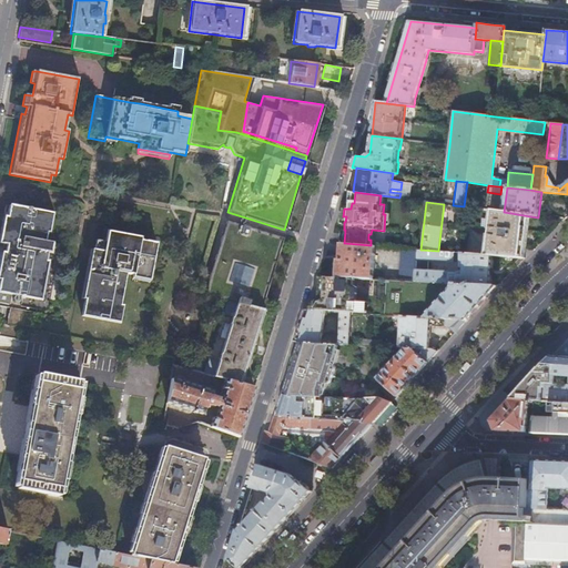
[(42,301),(44,290),(50,262),(46,262),(48,252),(53,253),(56,244),(46,242),(47,233),(51,233),(54,214),(31,210),(31,209),(28,208),(28,209),(4,204),(0,225),(0,302),(10,304),(12,295),(17,295),(17,296),(42,301)]
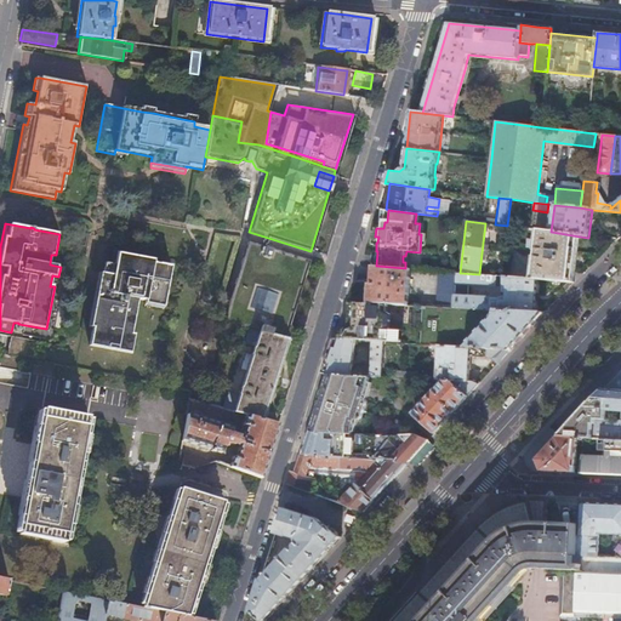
[(69,226),(67,234),(78,237),(75,244),(85,245),(87,234),(84,233),(84,229),(69,226)]
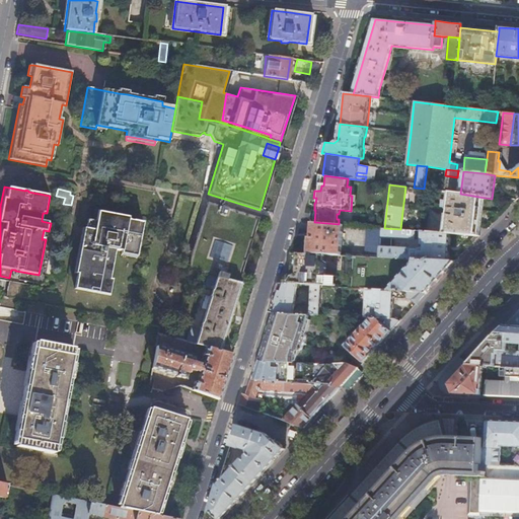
[(460,194),(450,193),(444,233),(449,233),(479,236),(485,198),(460,194)]
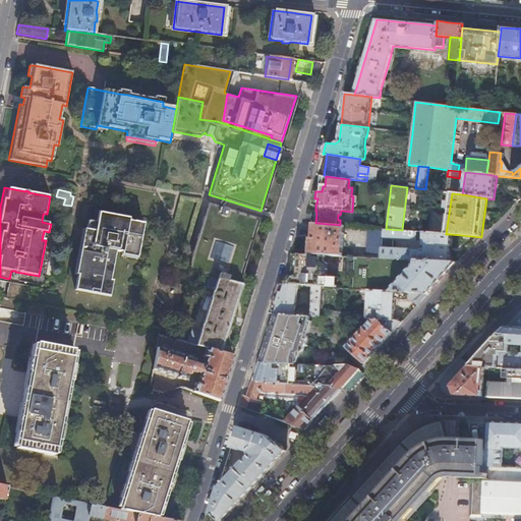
[(261,211),(209,194),(208,198),(206,203),(258,219),(259,215),(261,211)]
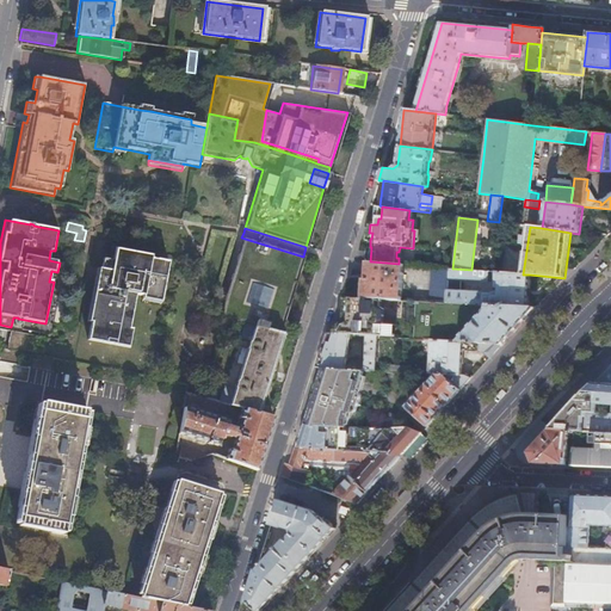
[(223,298),(220,318),(242,323),(244,325),(279,333),(282,325),(303,257),(241,238),(223,298)]
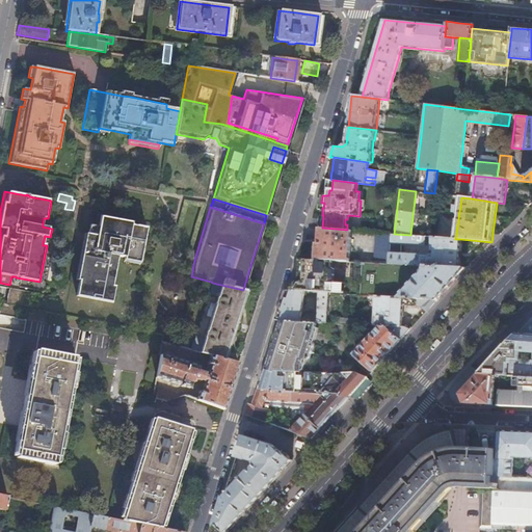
[(101,216),(100,220),(131,227),(131,225),(132,222),(101,216)]
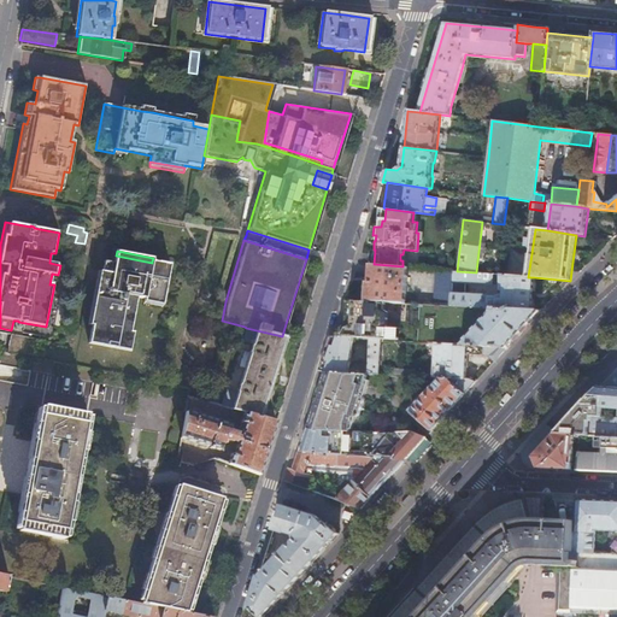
[(97,299),(135,305),(136,298),(145,300),(163,304),(170,265),(152,262),(152,263),(116,256),(115,264),(104,262),(101,272),(97,299)]
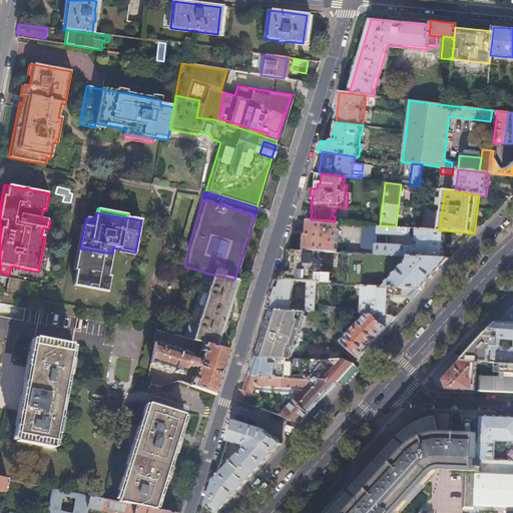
[(305,233),(304,249),(337,251),(339,221),(335,221),(311,219),(310,219),(308,234),(305,233)]
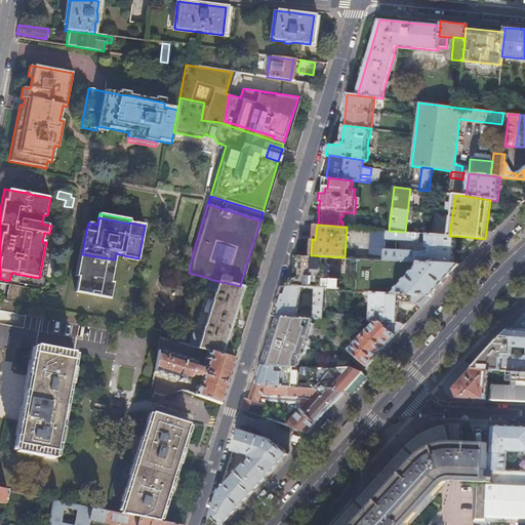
[(372,230),(369,259),(384,259),(386,231),(372,230)]
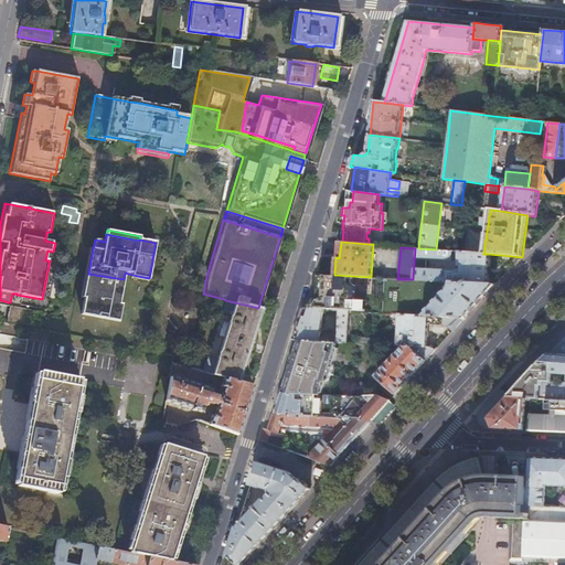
[(418,248),(415,248),(413,279),(487,285),(489,254),(483,254),(460,252),(458,266),(461,267),(461,270),(456,272),(425,269),(426,258),(444,260),(445,251),(436,249),(418,248)]
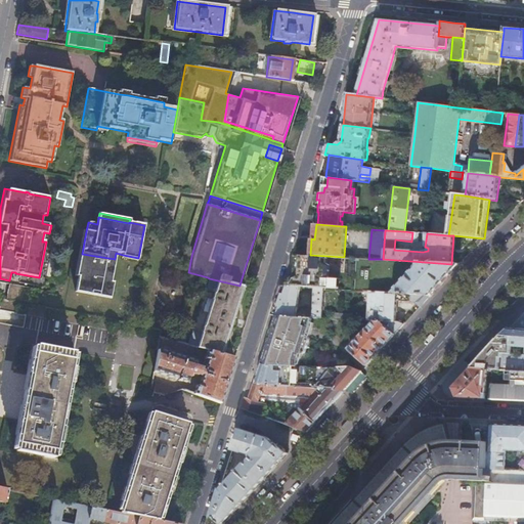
[(82,254),(79,253),(74,275),(78,276),(82,254)]
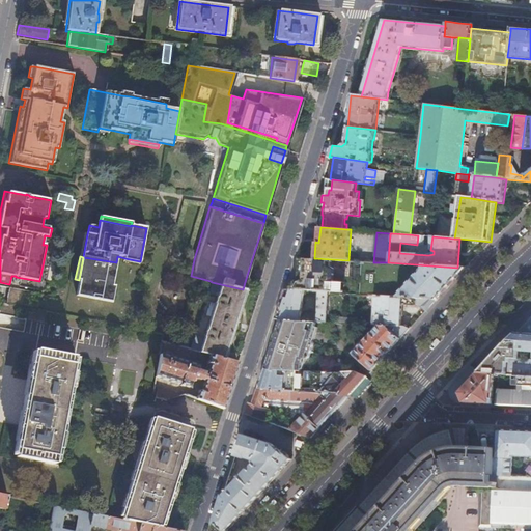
[(112,286),(116,262),(83,257),(79,280),(76,296),(109,302),(112,286)]
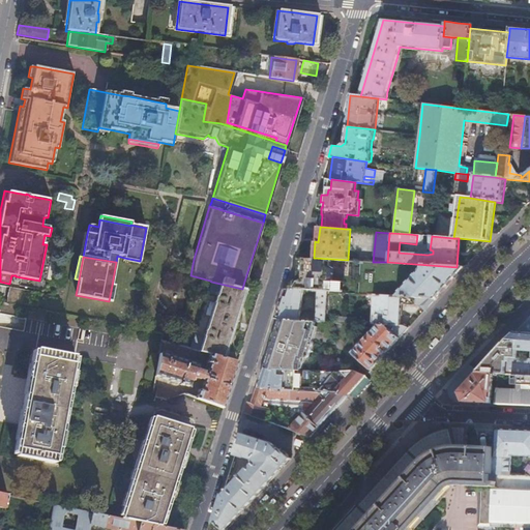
[(319,291),(327,292),(359,294),(362,261),(348,260),(314,258),(299,257),(290,289),(319,291)]
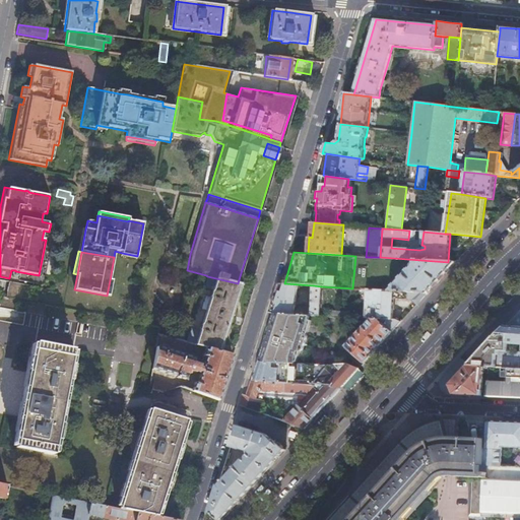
[(352,288),(367,289),(428,294),(429,291),(435,284),(447,271),(455,262),(448,262),(380,257),(366,257),(355,256),(352,288)]
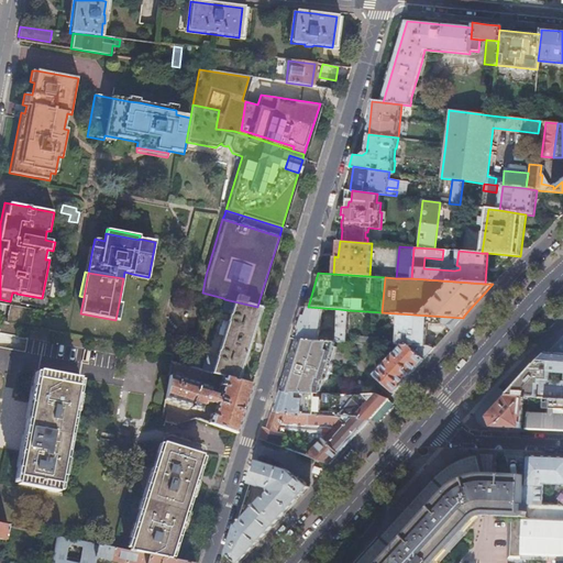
[(206,356),(201,371),(221,376),(239,382),(261,308),(260,308),(257,307),(224,299),(220,312),(229,315),(216,360),(206,356)]
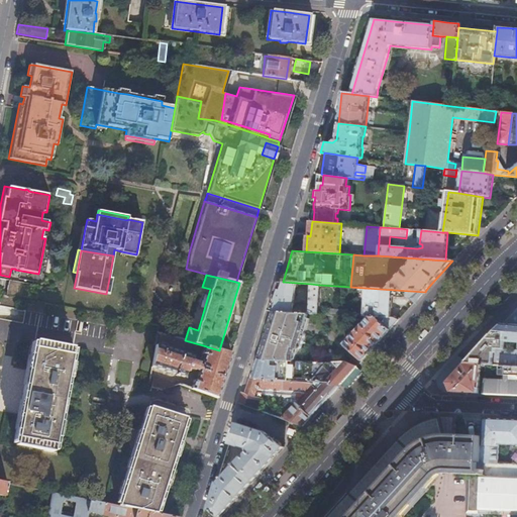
[(9,280),(5,295),(20,298),(23,283),(9,280)]
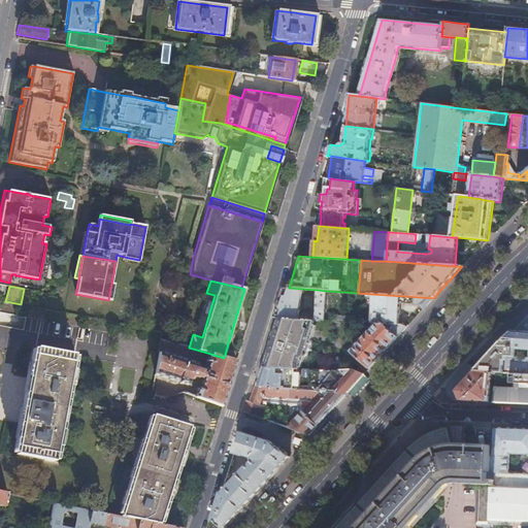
[(277,301),(273,317),(278,317),(315,320),(316,320),(317,311),(299,310),(301,294),(312,295),(312,307),(317,308),(318,290),(289,288),(286,288),(283,287),(277,301)]
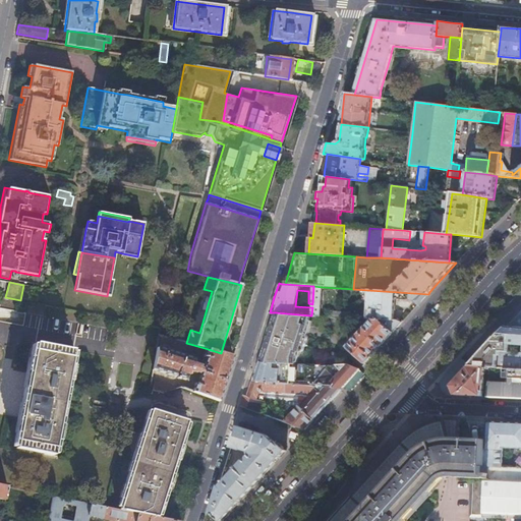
[(312,307),(311,315),(320,316),(322,287),(313,286),(312,304),(312,307)]
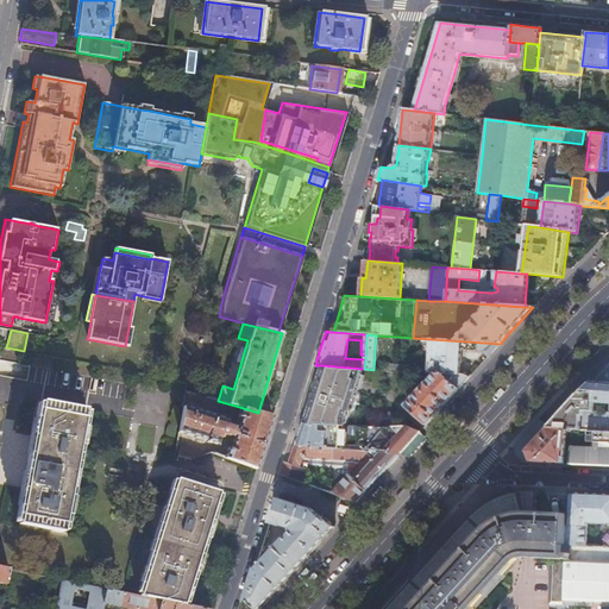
[(421,368),(421,371),(434,372),(459,374),(460,350),(482,351),(488,357),(501,344),(429,339),(428,368),(421,368)]
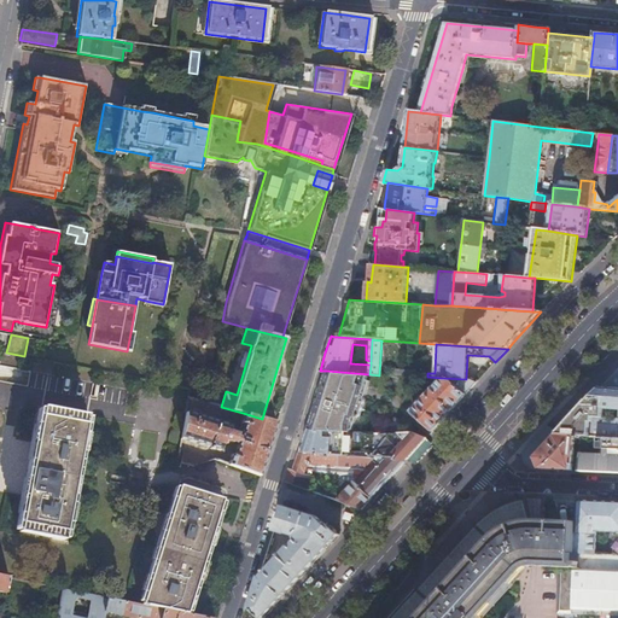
[(617,368),(598,389),(617,389),(617,368)]
